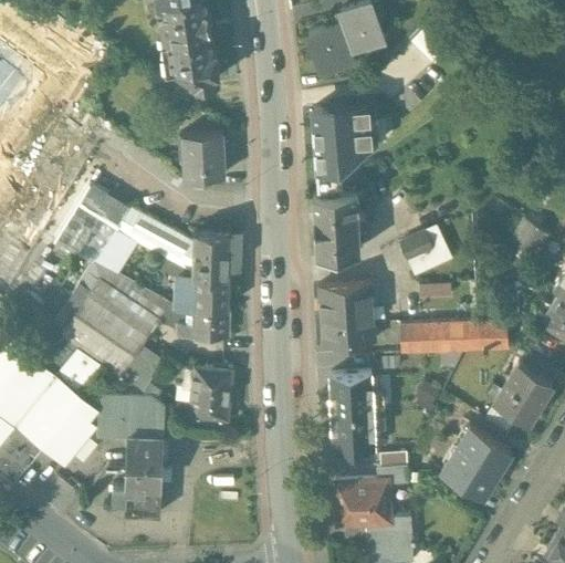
[(205,0),(163,0),(165,18),(160,18),(164,41),(169,40),(173,71),(191,84),(217,80),(216,70),(217,69),(216,60),(215,50),(212,50),(209,23),(209,16),(207,10),(205,0)]
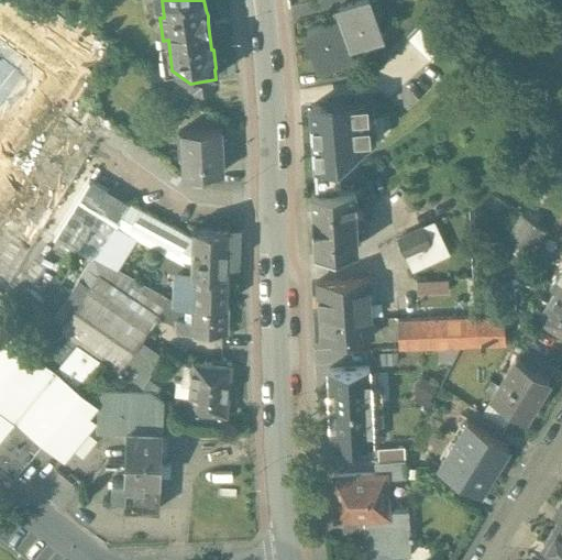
[(340,21),(306,33),(319,70),(350,59),(346,50),(381,37),(367,0),(337,11),(340,21)]
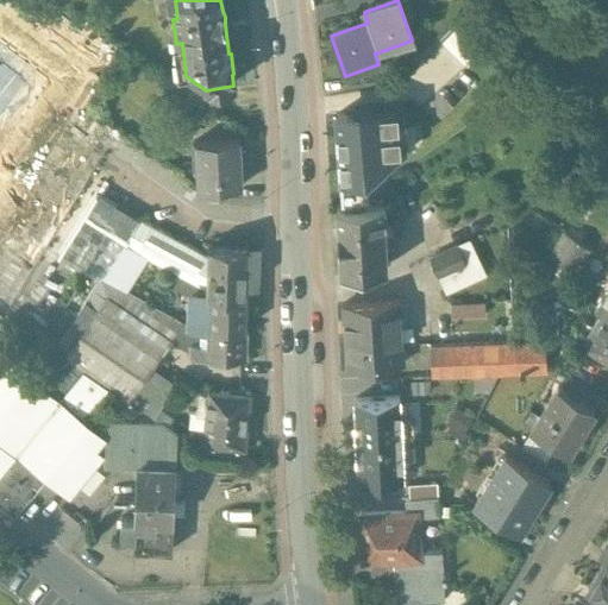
[(0,109),(17,79),(46,94),(73,45),(0,7),(0,109)]
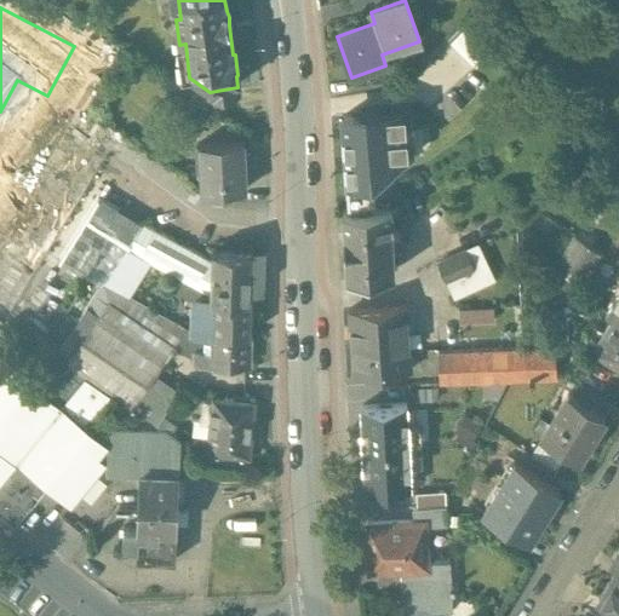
[(486,55),(462,33),(451,45),(475,67),(486,55)]
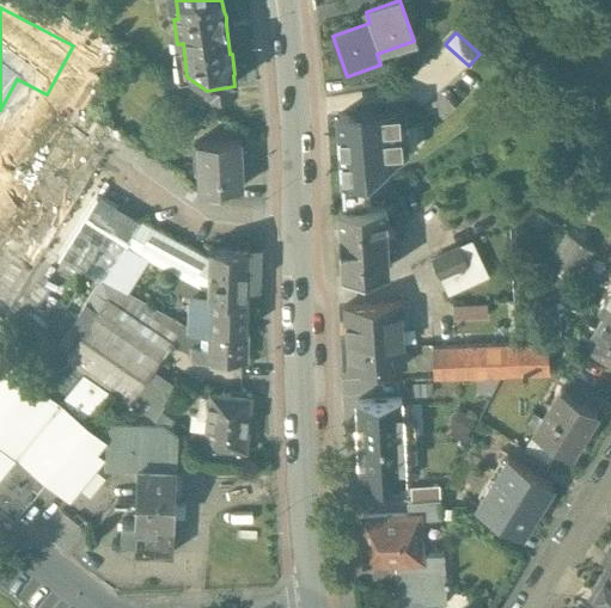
[(581,127),(567,116),(555,126),(567,140),(581,127)]
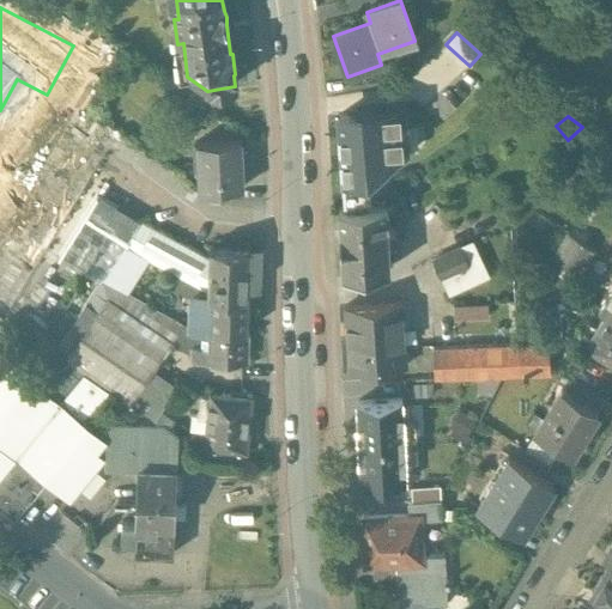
[(394,127),(337,132),(340,172),(398,168),(397,160),(408,160),(406,131),(394,132),(394,127)]
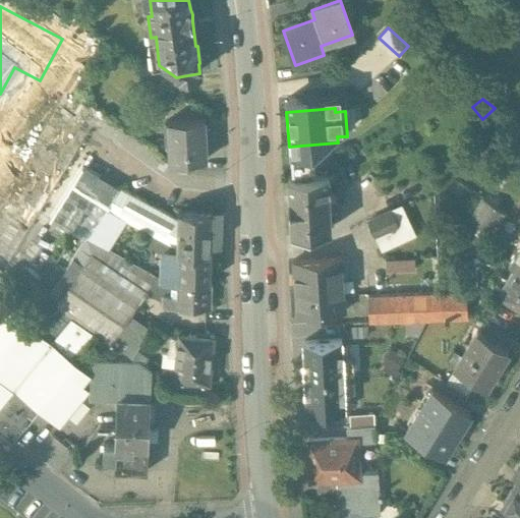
[(204,122),(168,124),(170,164),(207,162),(204,122)]
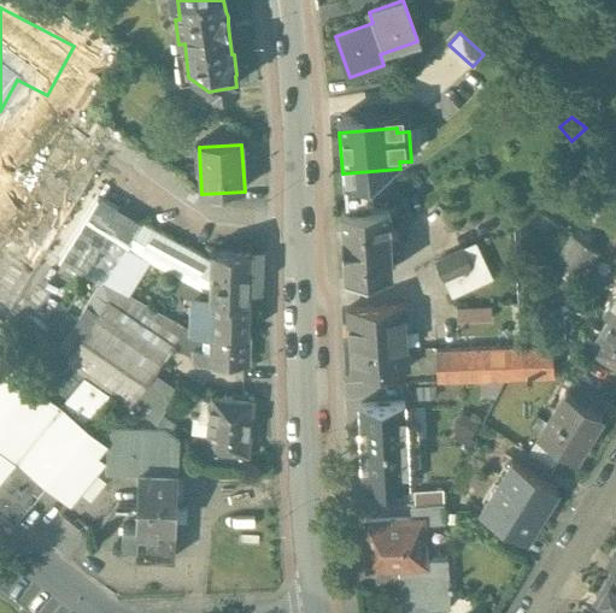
[(123,216),(39,163),(0,223),(0,228),(84,278),(123,216)]
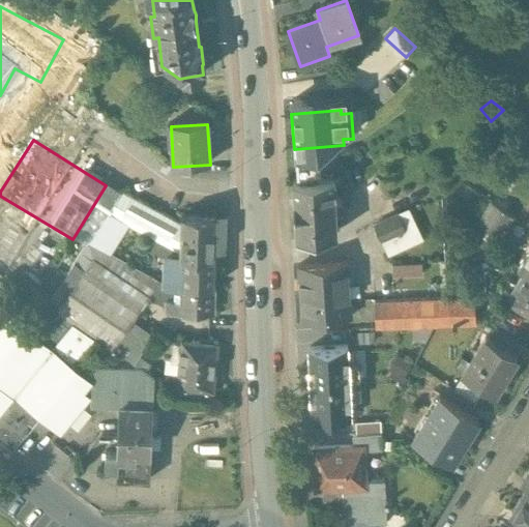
[(318,152),(294,154),(296,181),(320,179),(318,152)]
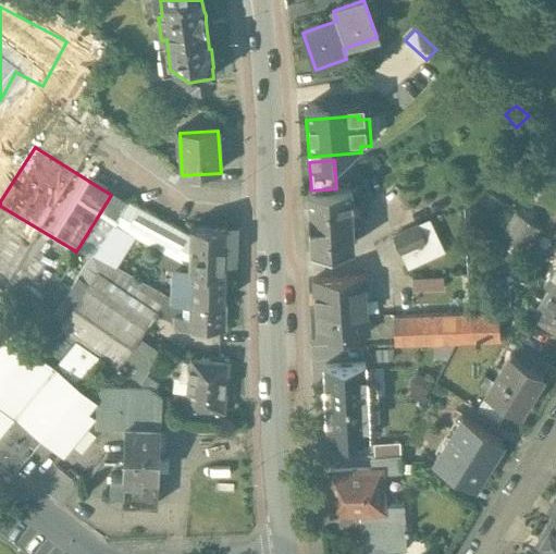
[(311,191),(308,191),(310,221),(359,217),(359,211),(353,211),(350,187),(336,188),(311,191)]
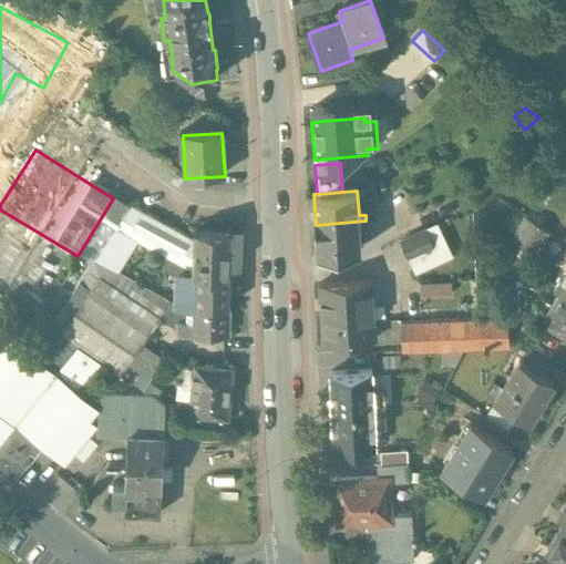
[(194,241),(127,206),(114,233),(193,272),(194,241)]
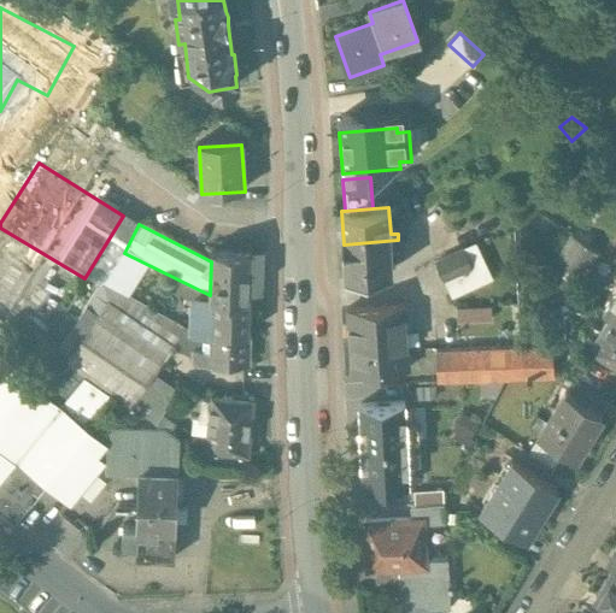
[(398,240),(344,245),(345,277),(388,275),(393,272),(391,248),(399,247),(398,240)]
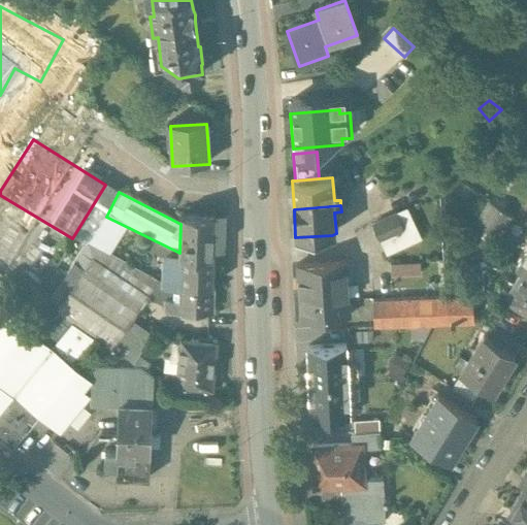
[(511,219),(491,205),(469,240),(490,254),(511,219)]
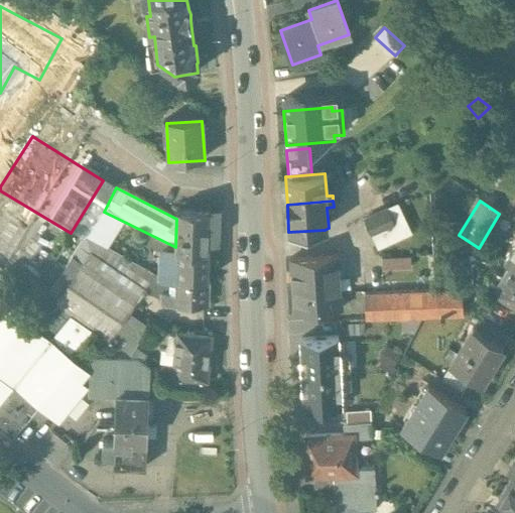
[(377,251),(412,235),(398,204),(363,219),(377,251)]
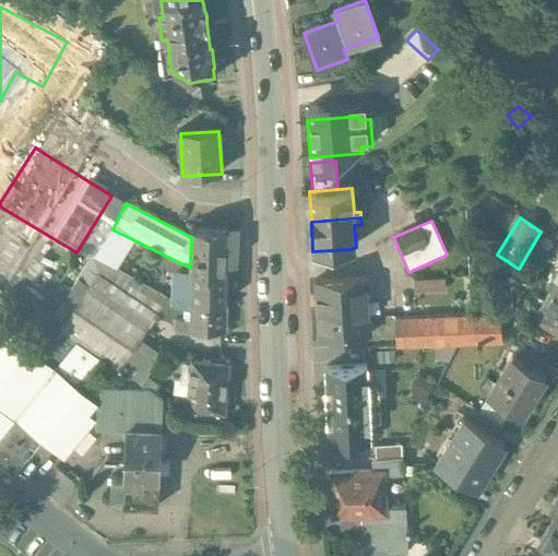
[(227,231),(191,229),(191,237),(190,268),(190,272),(225,273),(227,231)]
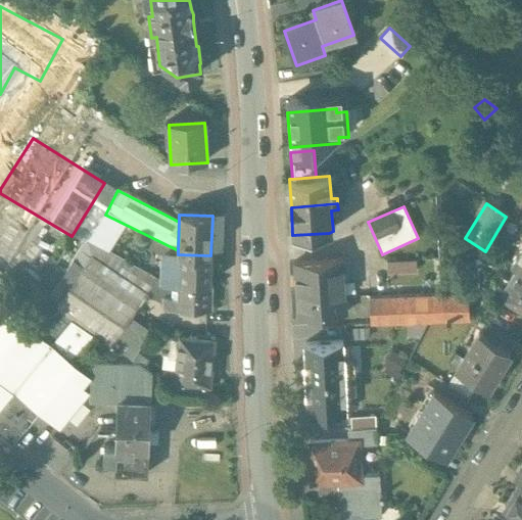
[(82,227),(56,267),(65,273),(73,262),(87,240),(91,233),(82,227)]
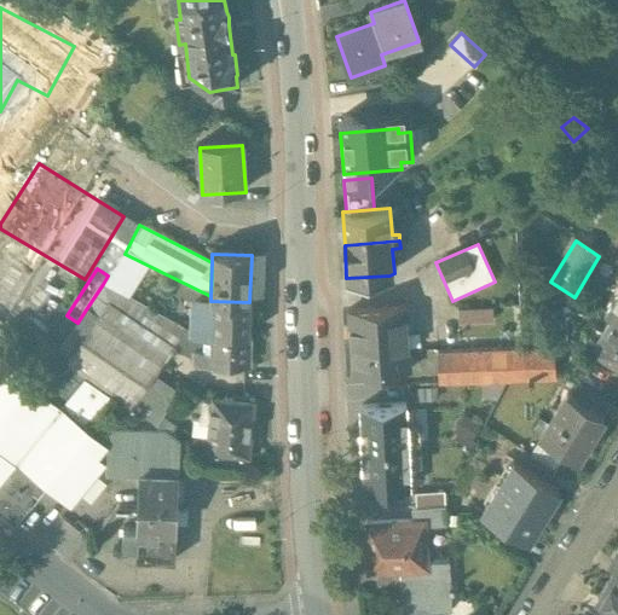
[(150,311),(103,284),(86,309),(100,319),(165,363),(174,350),(175,355),(194,352),(194,336),(173,324),(150,311)]
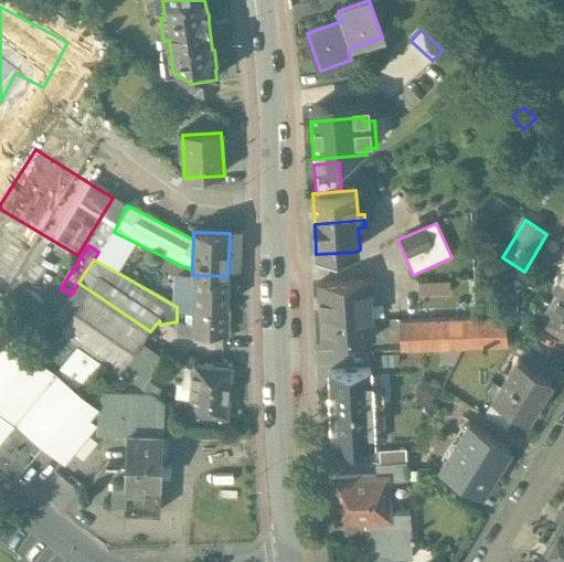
[(169,276),(148,265),(137,284),(158,296),(169,276)]
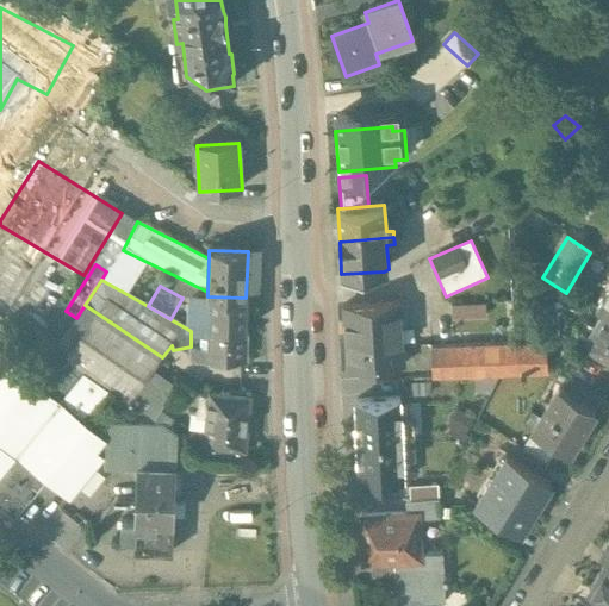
[(608,287),(595,311),(601,314),(602,314),(608,318),(608,287)]
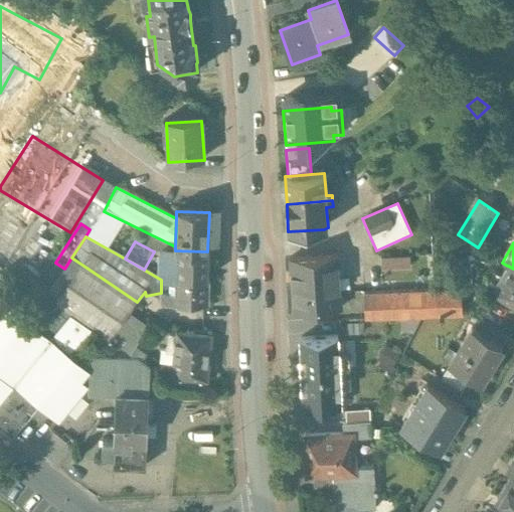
[(175,250),(163,249),(161,280),(178,281),(206,281),(207,251),(175,250)]
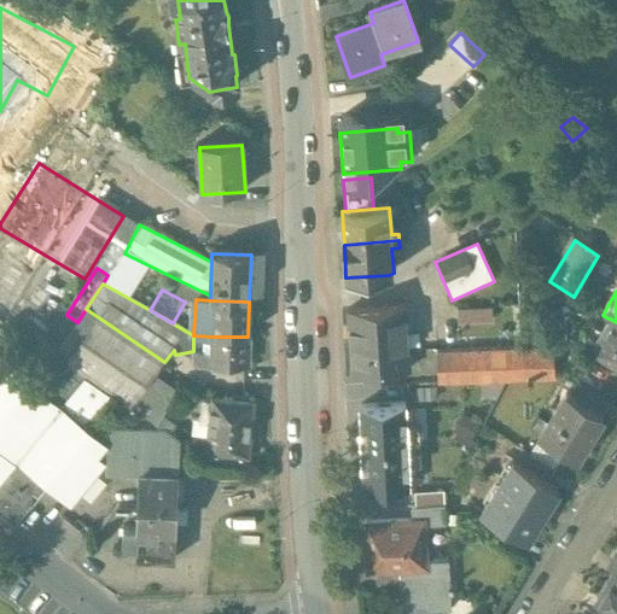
[(64,343),(54,357),(68,367),(100,319),(86,309),(77,322),(64,343)]
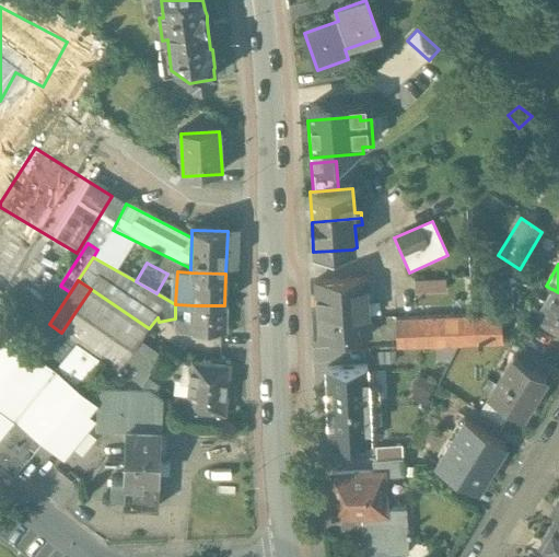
[(367,281),(315,285),(318,340),(370,338),(367,281)]
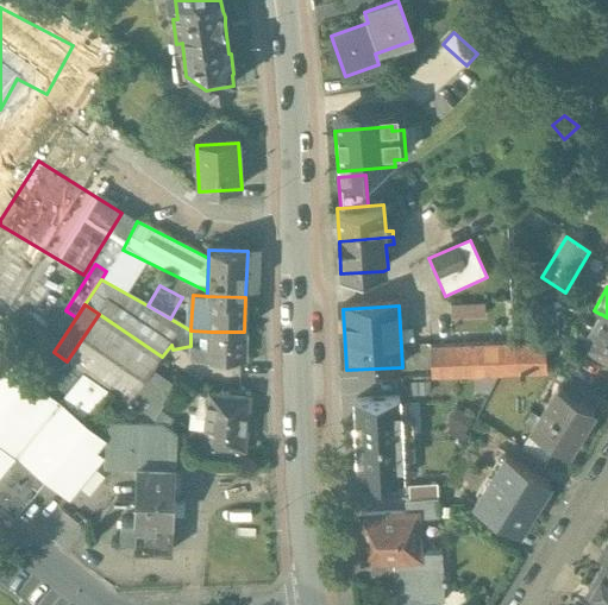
[(483,306),(450,307),(450,321),(484,320),(483,306)]
